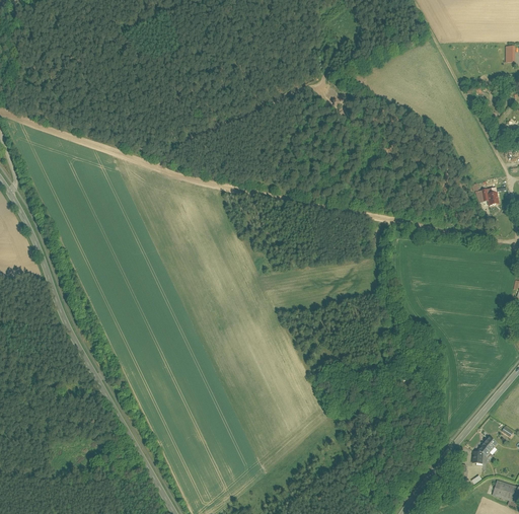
[(516,43),(507,43),(506,59),(515,59),(516,43)]
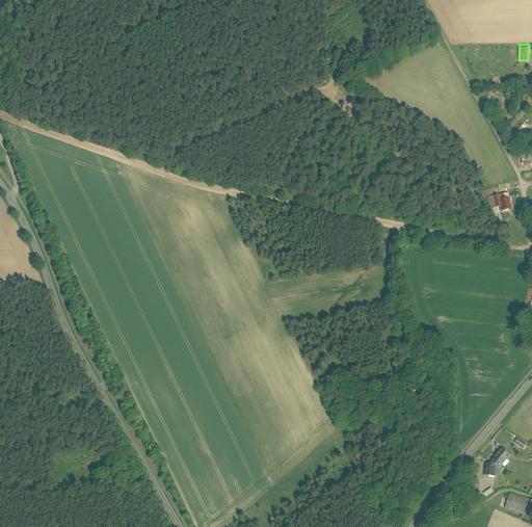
[(509,188),(490,191),(494,203),(500,202),(502,207),(512,205),(509,188)]
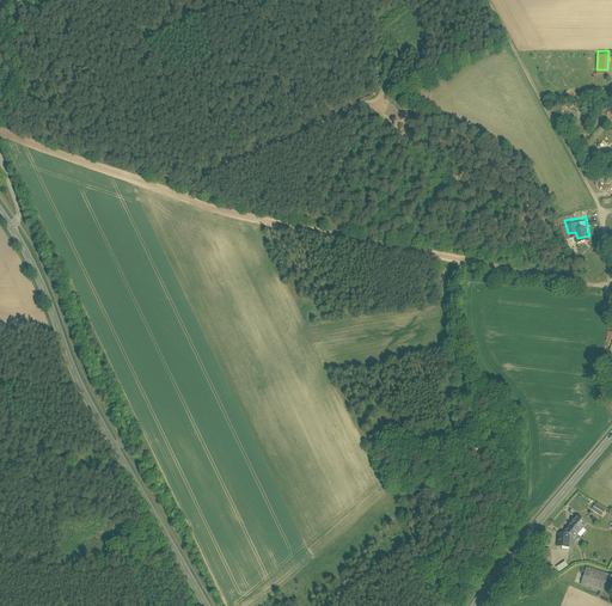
[(605,507),(595,500),(592,505),(603,512),(605,507)]
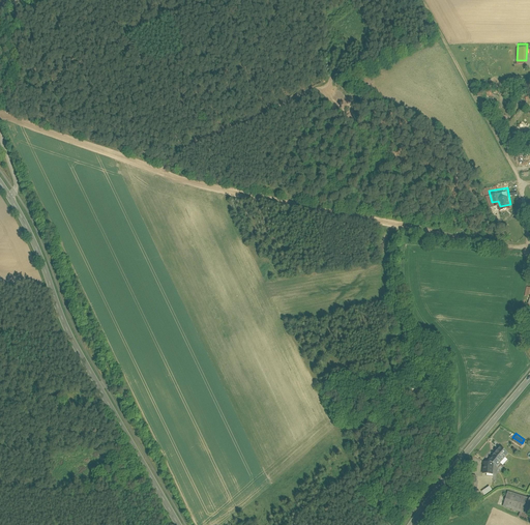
[(489,459),(481,459),(481,472),(493,472),(493,462),(497,466),(500,462),(503,464),(507,458),(504,456),(507,451),(498,444),(489,459)]
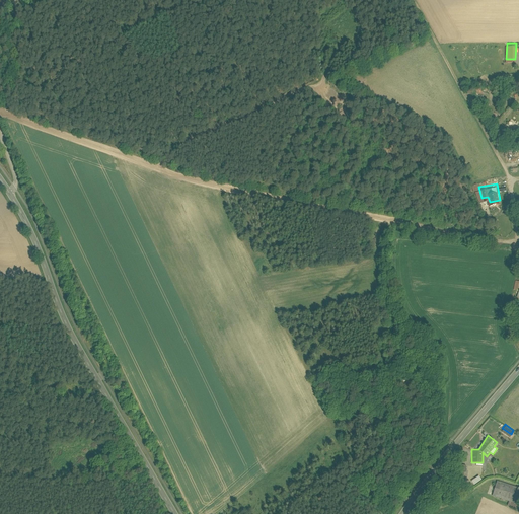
[(457,460),(453,480),(461,482),(465,461),(457,460)]
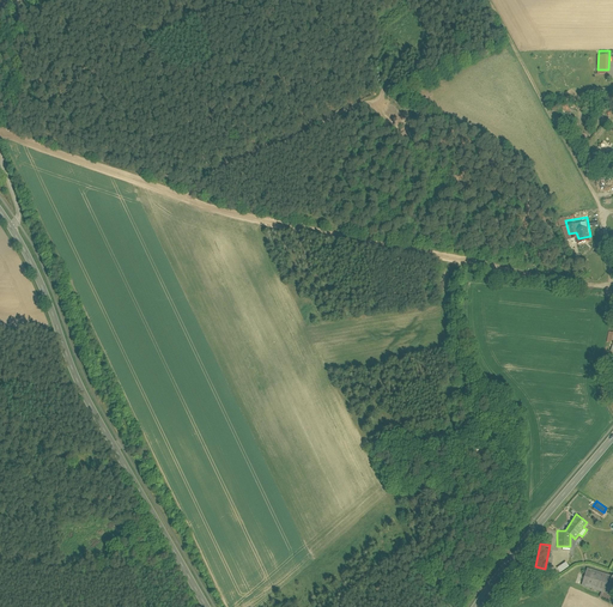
[(556,563),(559,568),(568,562),(564,557),(556,563)]
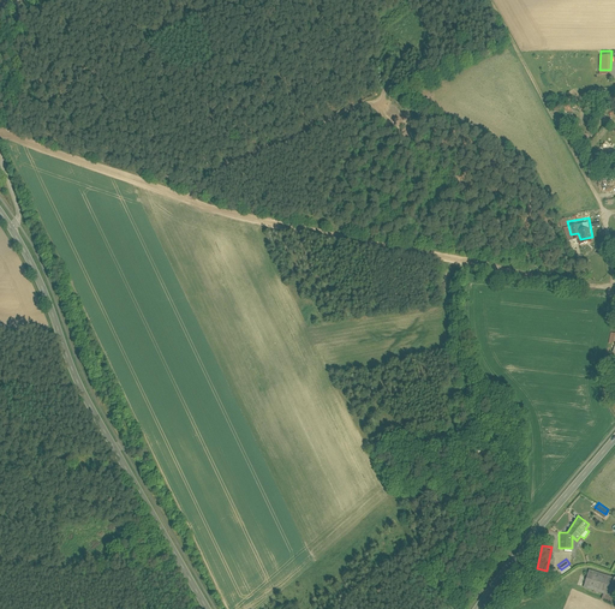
[(614,583),(614,575),(589,568),(583,585),(611,595),(614,583)]
